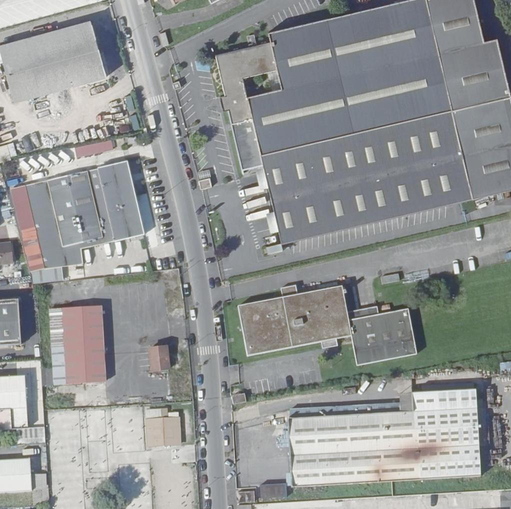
[(0,28),(87,5),(86,0),(47,0),(0,13),(0,28)]
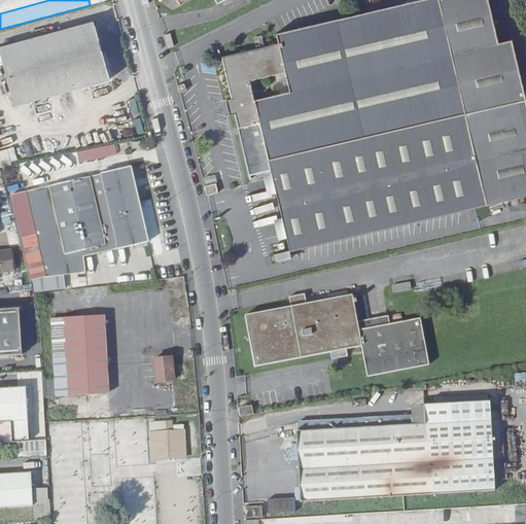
[(0,13),(48,0),(0,0),(0,13)]
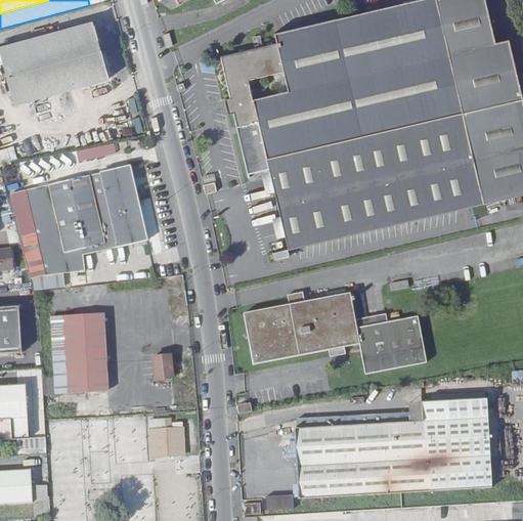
[(270,170),(273,183),(522,122),(522,100),(509,39),(508,37),(494,41),(485,0),(407,0),(274,32),(277,43),(222,56),(231,96),(225,97),(228,113),(233,111),(244,153),(249,174),(270,170)]
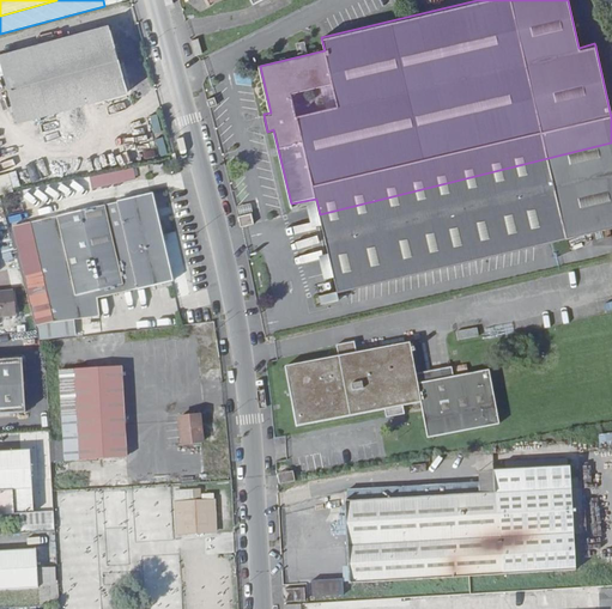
[(128,91),(109,22),(0,52),(0,60),(17,122),(128,91)]
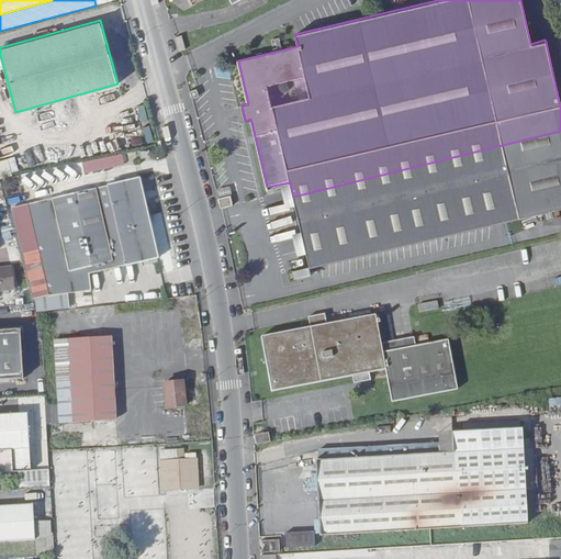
[(560,131),(293,197),(310,266),(519,216),(560,207),(560,131)]
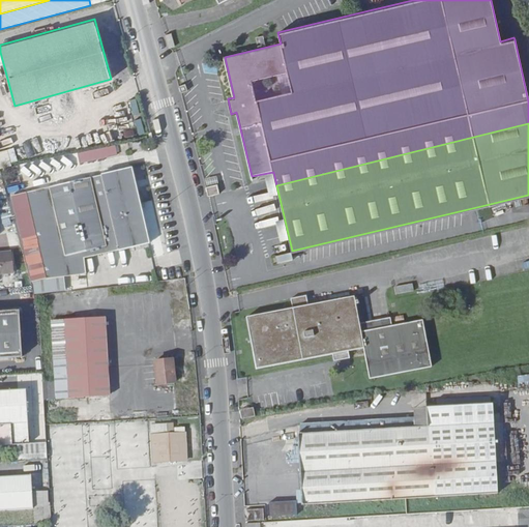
[(141,139),(131,140),(134,148),(143,146),(141,139)]
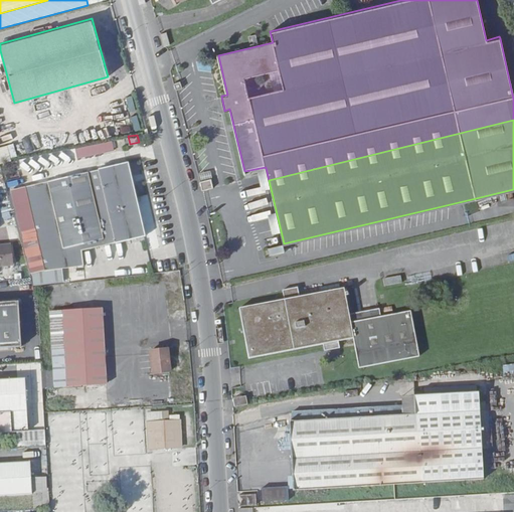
[(75,154),(113,150),(112,140),(74,144),(75,154)]
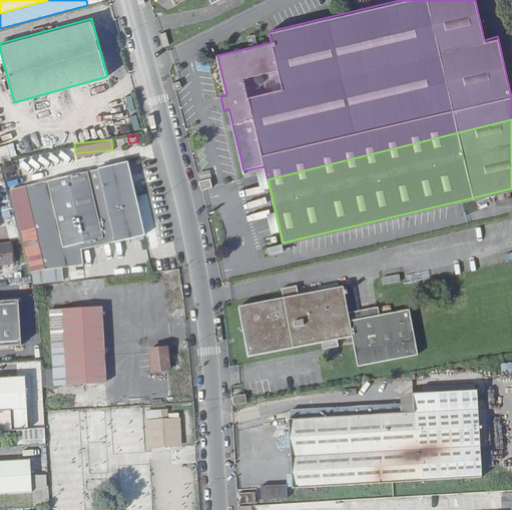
[(127,160),(25,184),(44,268),(61,266),(82,264),(81,247),(144,233),(127,160)]
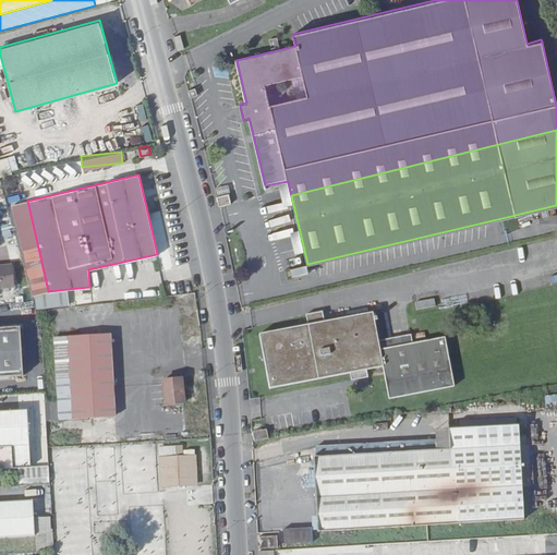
[(229,193),(217,195),(219,205),(231,202),(229,193)]
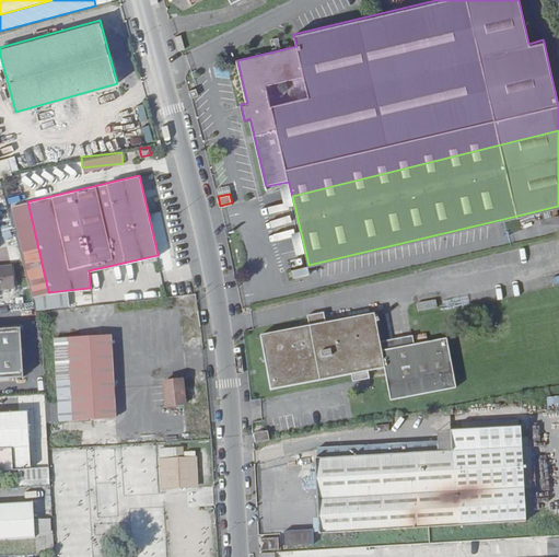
[(48,292),(27,201),(8,206),(39,308),(69,304),(67,290),(48,292)]
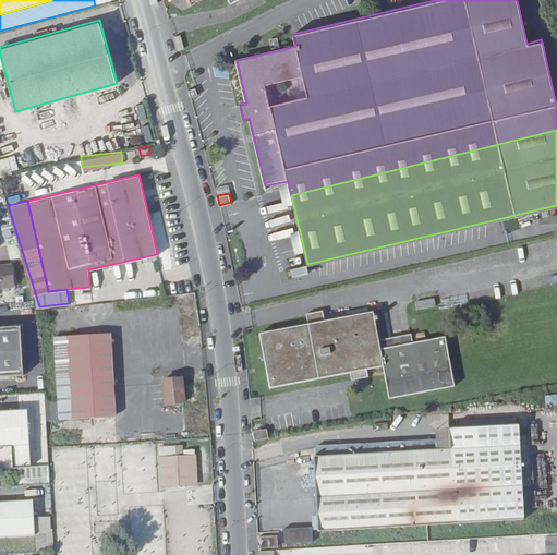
[(11,263),(0,264),(0,287),(13,286),(11,263)]
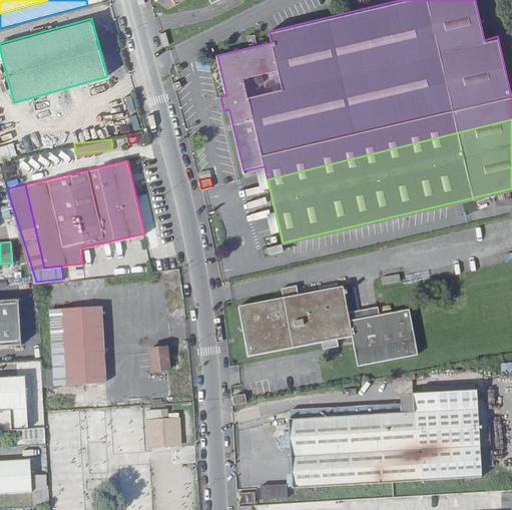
[(267,244),(268,251),(283,249),(282,242),(267,244)]
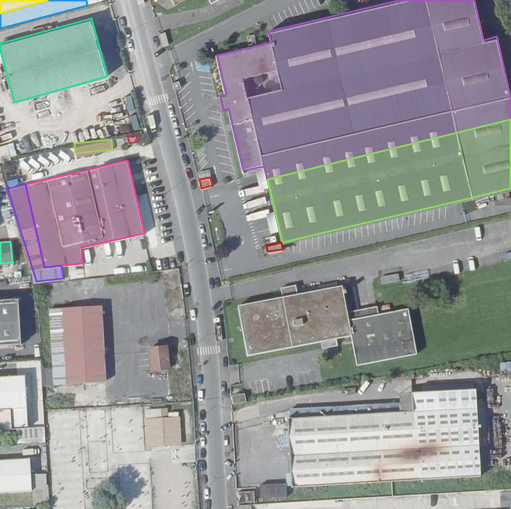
[(398,271),(381,275),(382,283),(400,279),(398,271)]
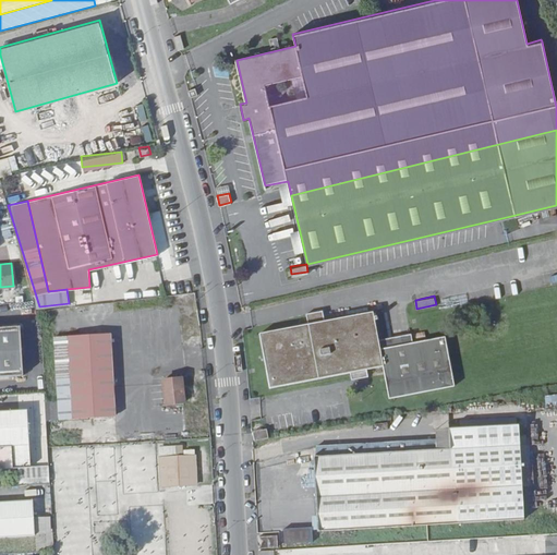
[(373,310),(259,332),(269,386),(350,371),(367,368),(383,364),(379,348),(373,310)]
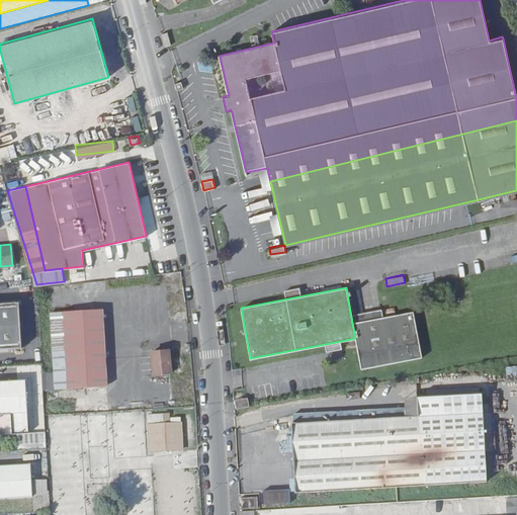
[(18,302),(0,303),(0,348),(21,347),(18,302)]
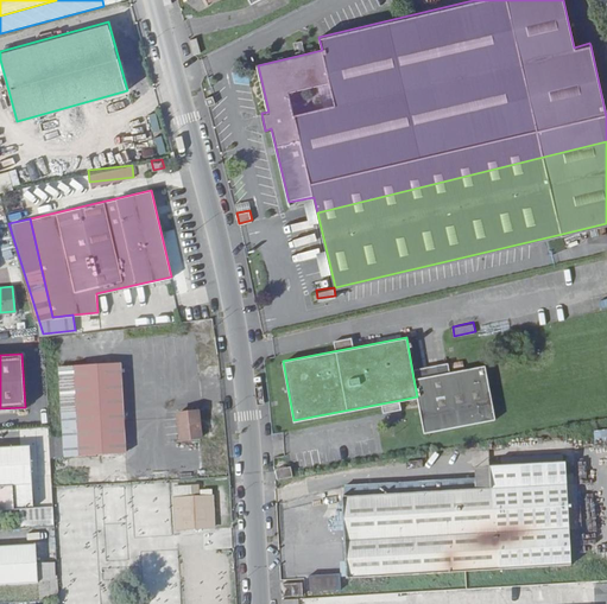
[(46,381),(45,358),(32,360),(33,382),(46,381)]
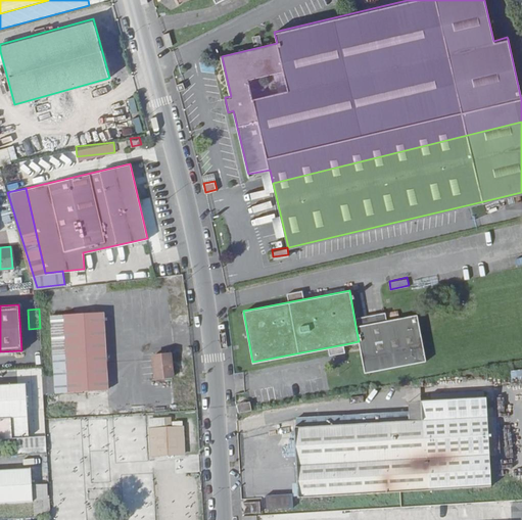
[(103,311),(50,314),(55,390),(107,387),(103,311)]
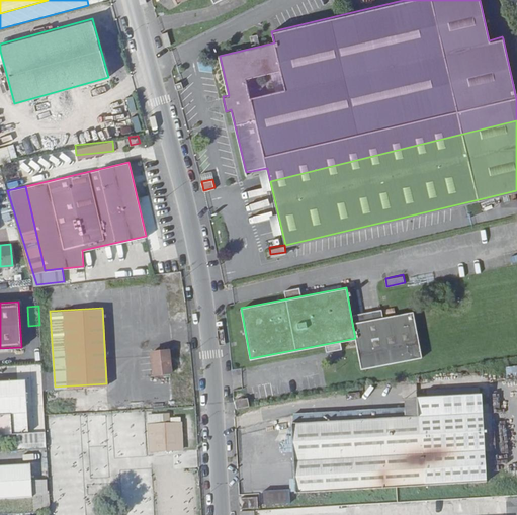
[(352,323),(383,317),(381,308),(351,314),(352,323)]
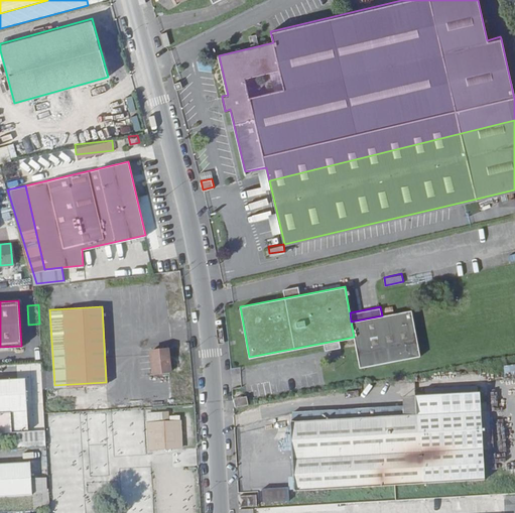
[(351,322),(354,337),(359,367),(420,356),(411,309),(382,315),(351,322)]
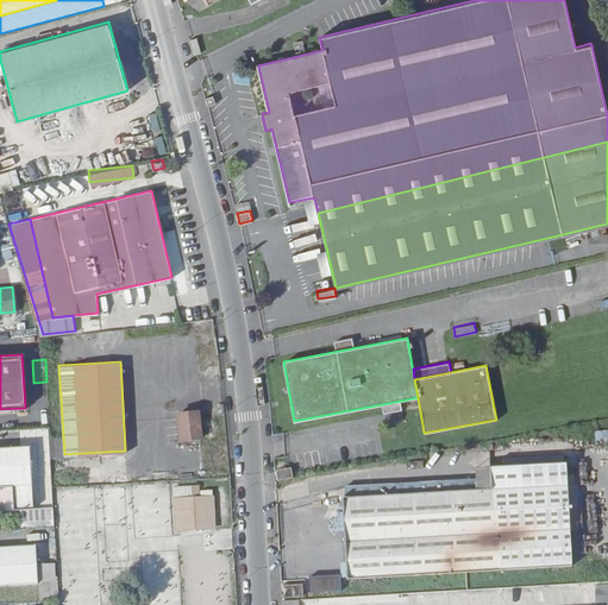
[(401,401),(382,404),(384,413),(402,410),(401,401)]
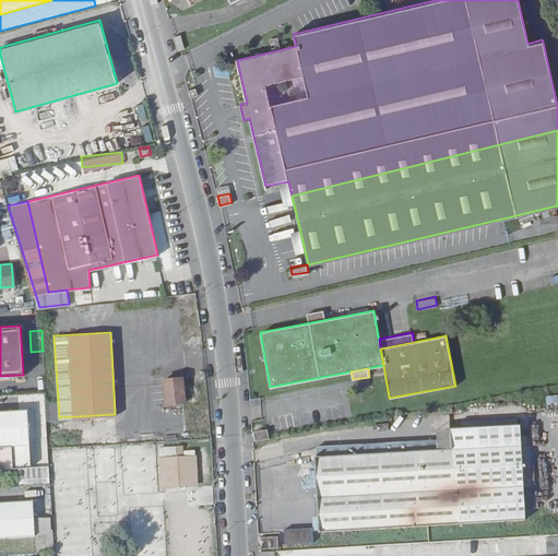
[(181,378),(163,379),(165,403),(183,402),(181,378)]
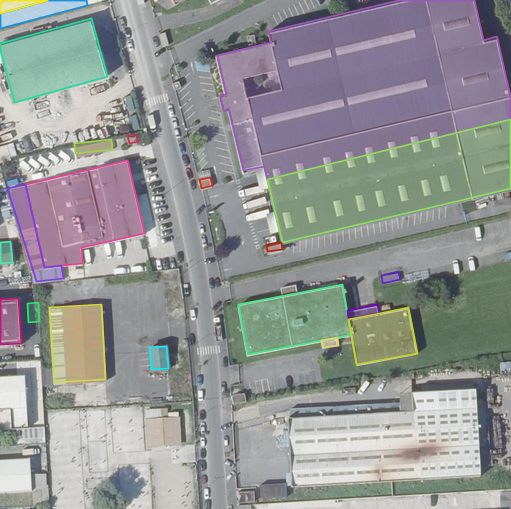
[(43,398),(41,360),(30,360),(33,398),(43,398)]
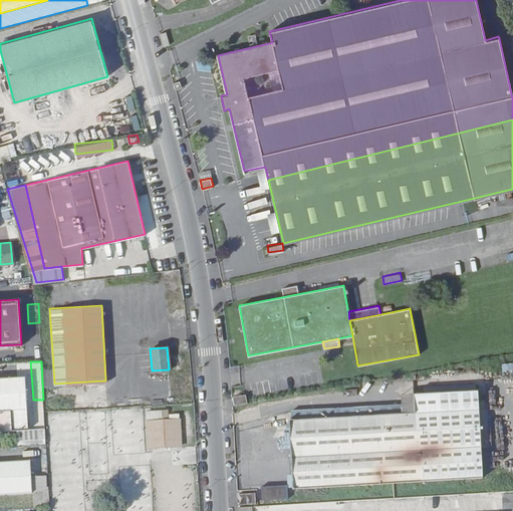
[(25,375),(0,376),(0,410),(11,410),(12,429),(28,428),(25,375)]
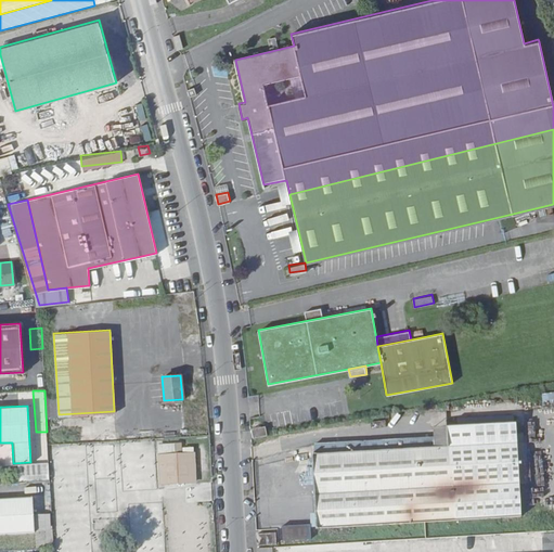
[(433,435),(314,441),(314,451),(312,452),(316,526),(520,514),(519,482),(517,460),(516,420),(446,424),(446,435),(433,435)]
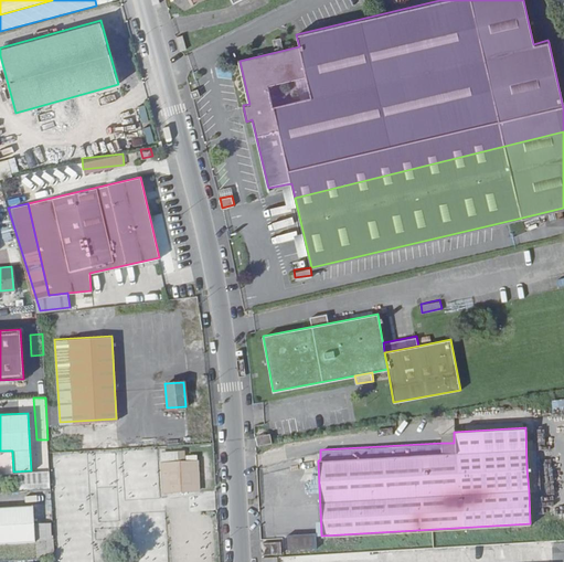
[(440,443),(454,443),(454,432),(439,433),(440,443)]
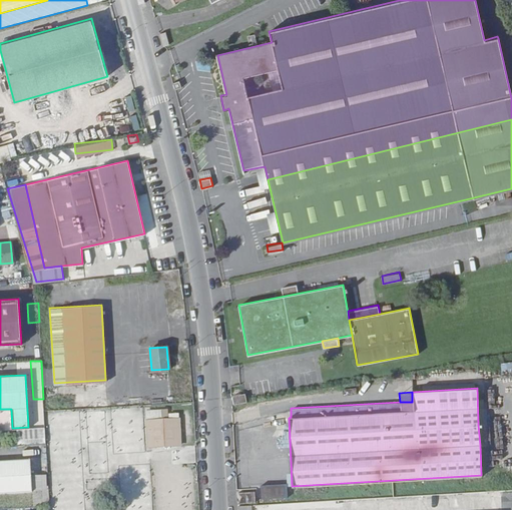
[(232,396),(234,404),(246,401),(245,393),(232,396)]
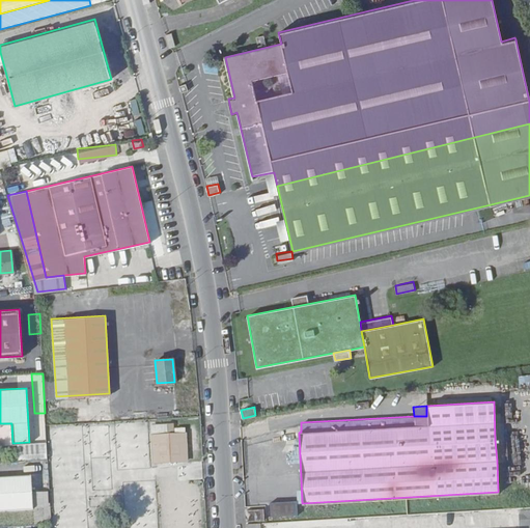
[(176,437),(154,438),(155,454),(177,453),(176,437)]
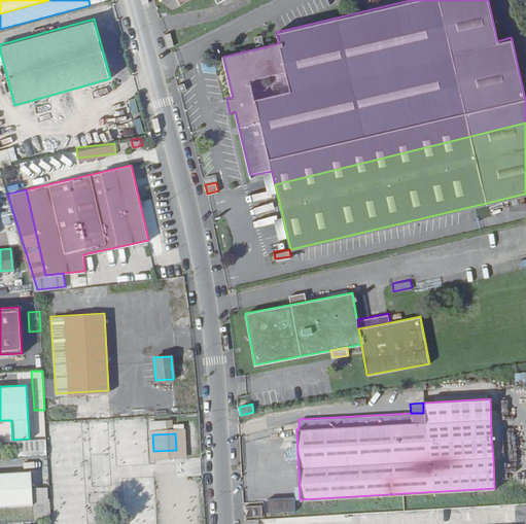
[(500,437),(491,437),(493,457),(501,456),(500,437)]
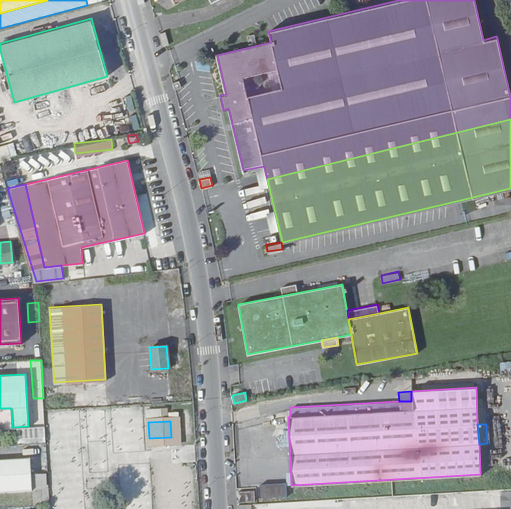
[(30,456),(0,458),(0,490),(32,489),(30,456)]
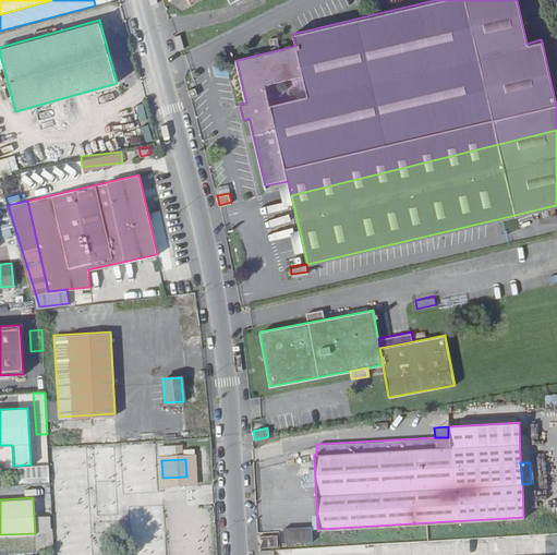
[(313,542),(312,526),(283,526),(283,543),(313,542)]
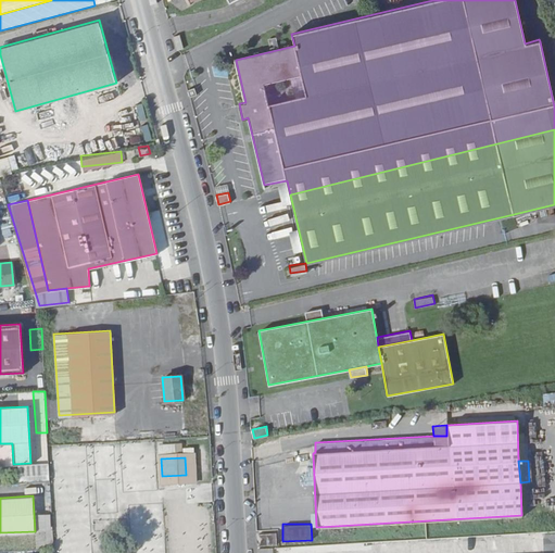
[(270,543),(269,532),(257,532),(257,544),(270,543)]
